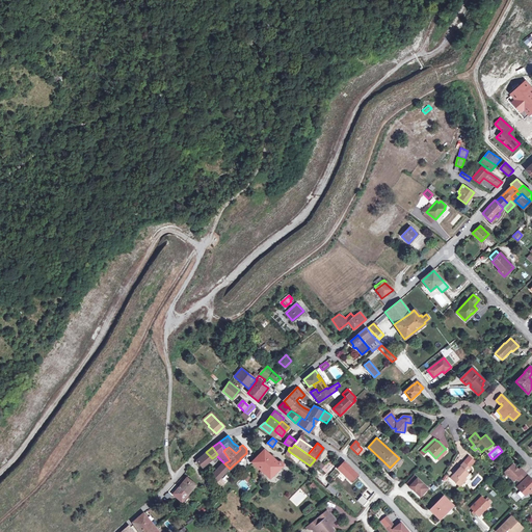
[(446,451),(445,449),(436,457),(437,459),(446,451)]
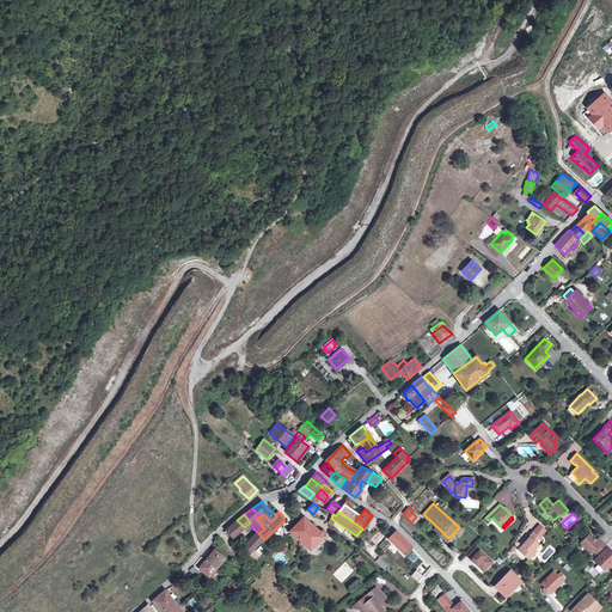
[(368,525),(372,528),(379,520),(375,518),(368,525)]
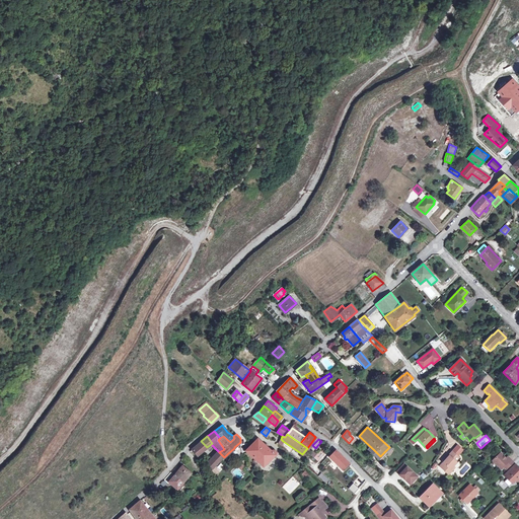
[(275,454),(277,452),(274,450),(273,449),(271,450),(271,451),(258,440),(247,451),(264,466),(275,455),(275,454)]
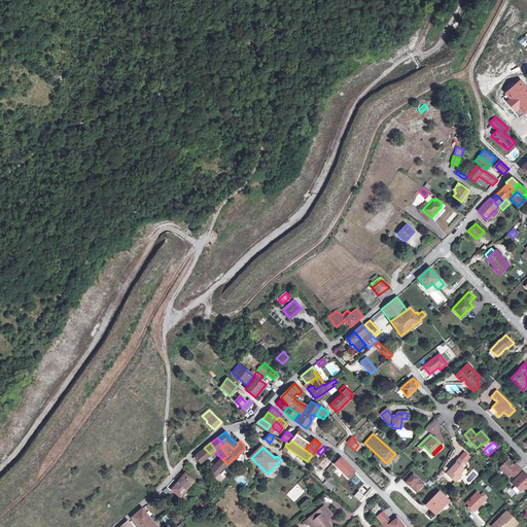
[(204,448),(195,456),(201,462),(210,454),(204,448)]
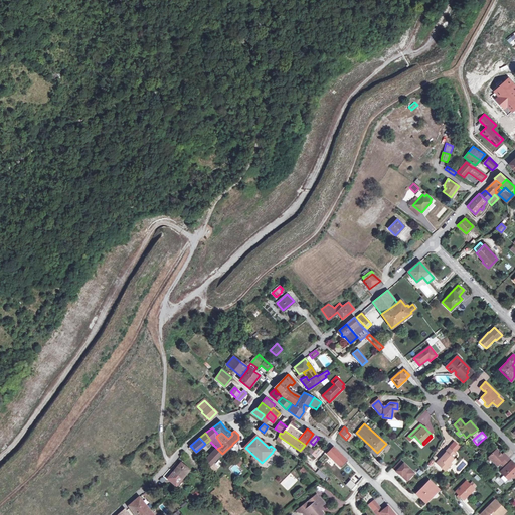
[(315,445),(311,449),(314,452),(312,455),(315,458),(321,451),(315,445)]
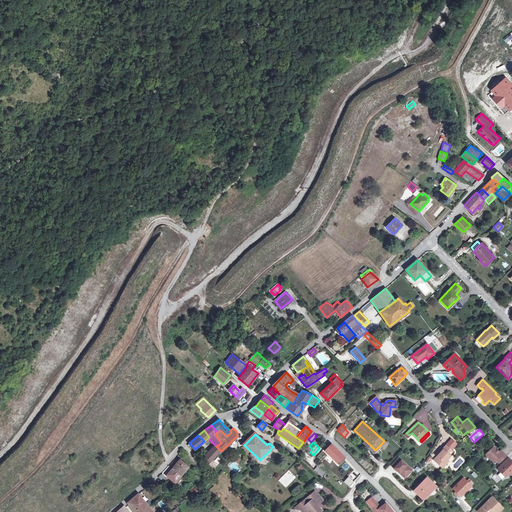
[(324,451),(337,463),(344,457),(331,444),(324,451)]
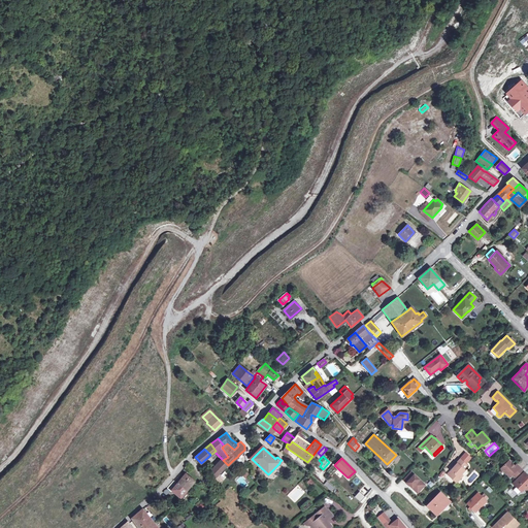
[(393,460),(392,459),(387,464),(381,458),(378,460),(387,467),(393,460)]
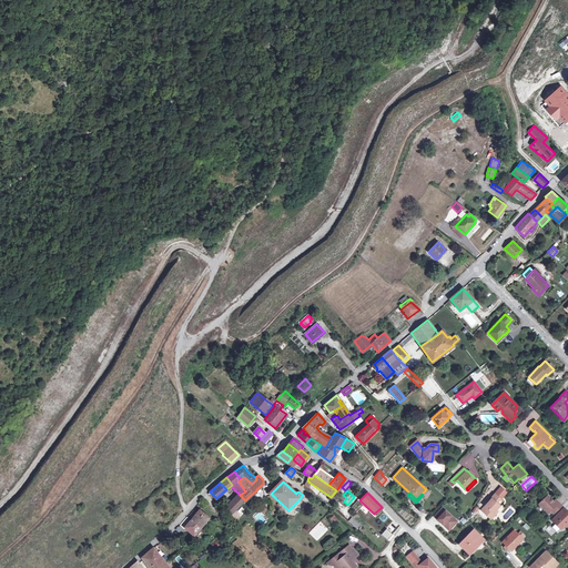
[(492,499),(485,506),(487,508),(483,511),(492,519),(495,515),(493,513),(496,510),(499,506),(498,505),(501,500),(494,494),(490,498),(492,499)]
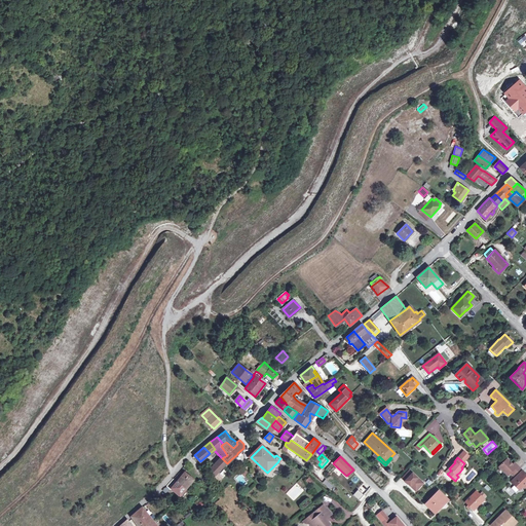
[(221,458),(216,463),(221,468),(226,463),(221,458)]
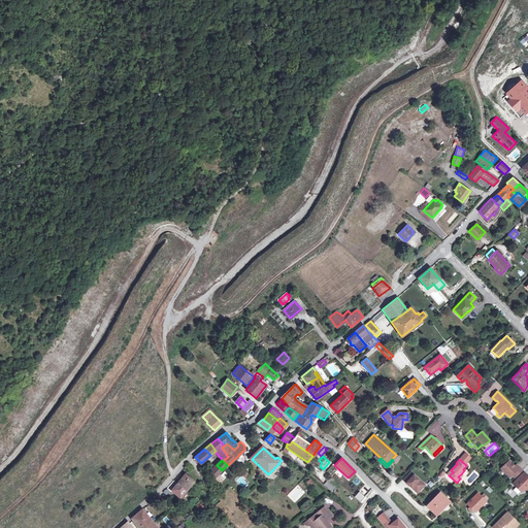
[(522,470),(518,466),(516,468),(514,466),(508,461),(500,468),(509,476),(512,474),(515,477),(522,470)]
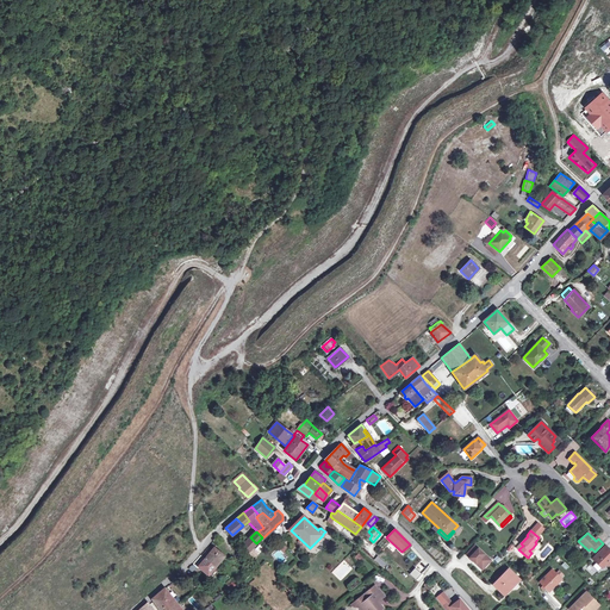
[(256,543),(250,537),(247,541),(254,547),(256,543)]
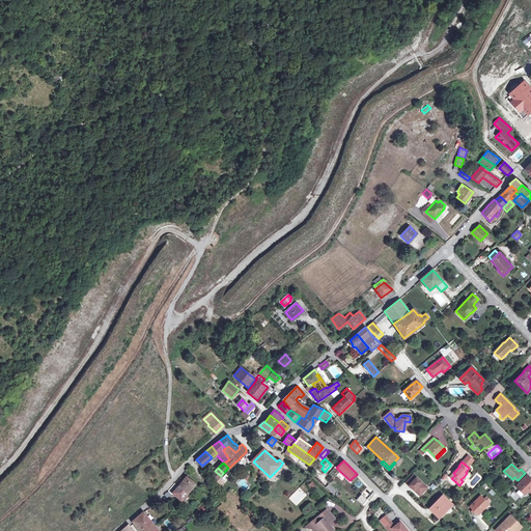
[(217,479),(221,476),(215,471),(212,474),(217,479)]
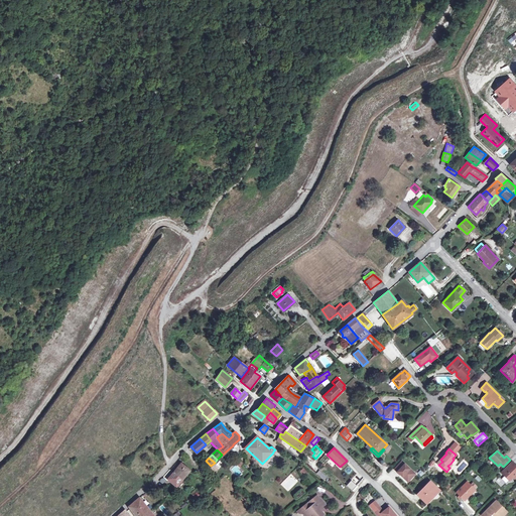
[(241,467),(242,466),(244,464),(239,458),(235,461),(241,467)]
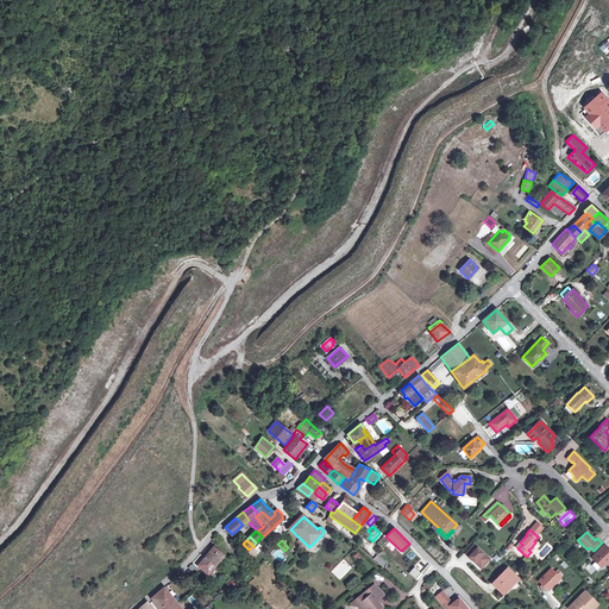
[(303,551),(306,548),(297,541),(295,544),(303,551)]
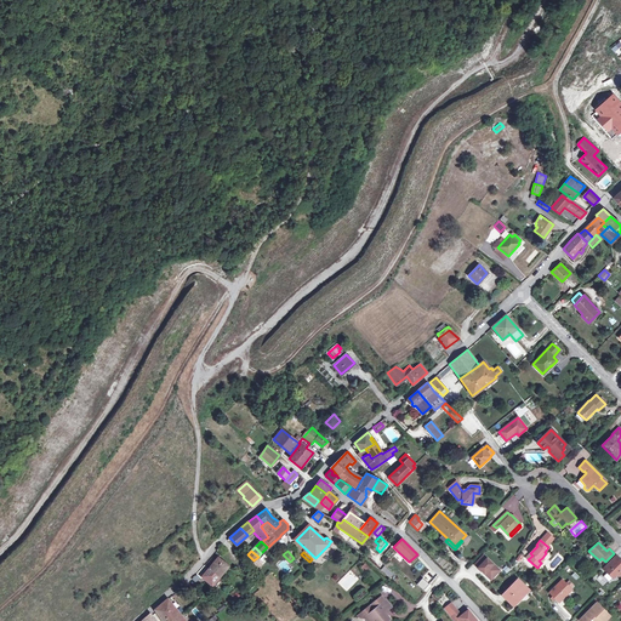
[(483,556),(474,564),(486,575),(488,573),(493,577),(500,570),(483,556)]
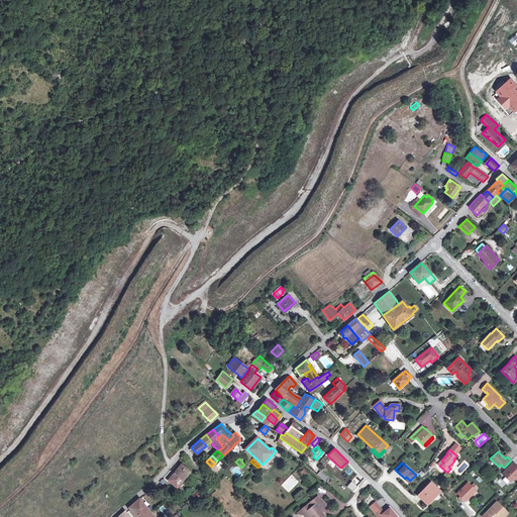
[(516,468),(515,467),(516,466),(513,462),(502,474),(505,477),(506,476),(511,481),(514,478),(515,479),(516,477),(516,468)]
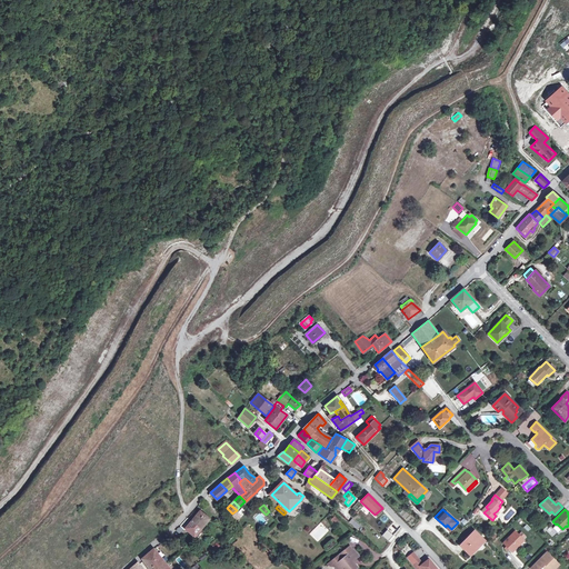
[(199,511),(195,517),(202,526),(209,519),(199,511)]
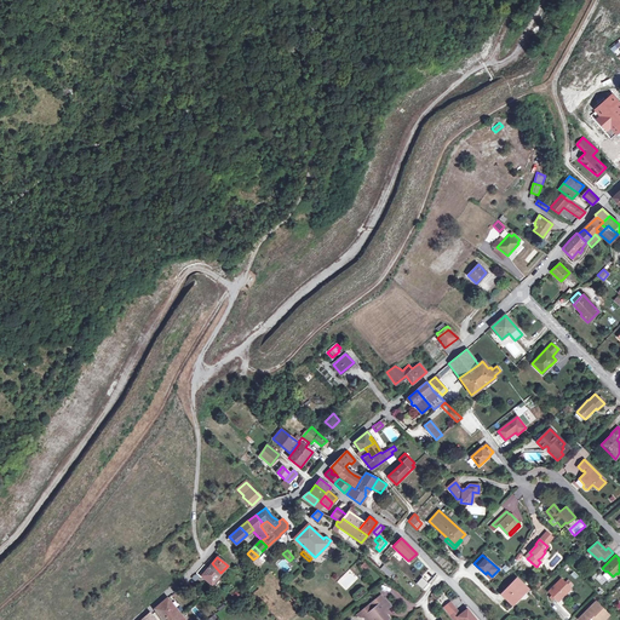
[(256,570),(262,564),(257,558),(250,564),(256,570)]
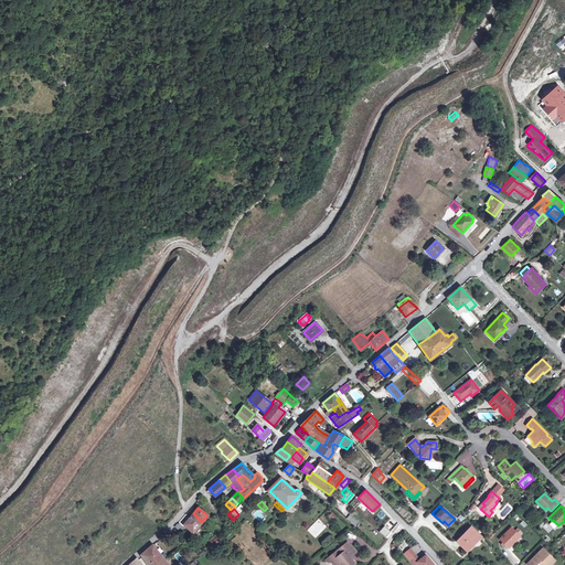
[(199,525),(201,522),(193,513),(190,518),(183,524),(192,532),(199,525)]
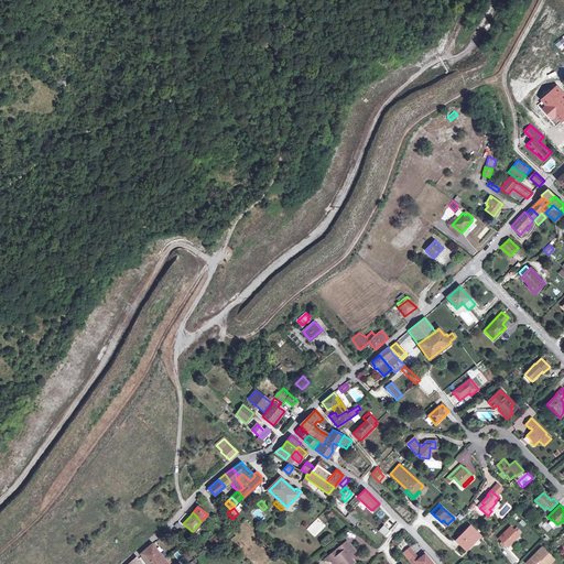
[(354,524),(357,521),(349,514),(346,518),(354,524)]
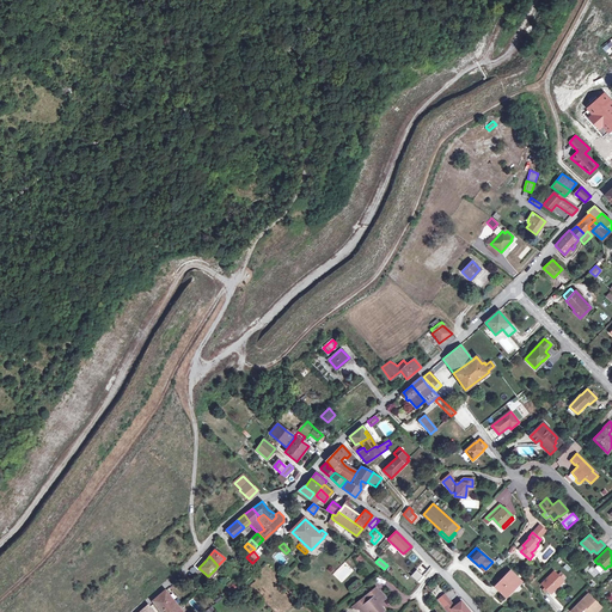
[(506,598),(520,581),(509,570),(494,587),(506,598)]
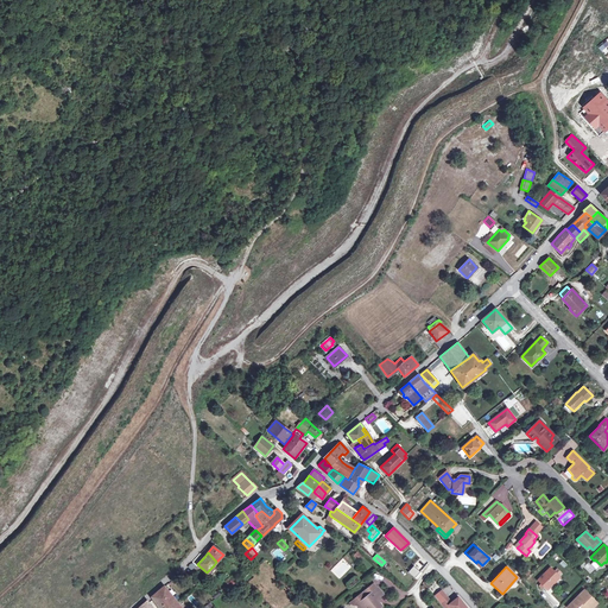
[(548,589),(559,577),(550,568),(538,580),(548,589)]
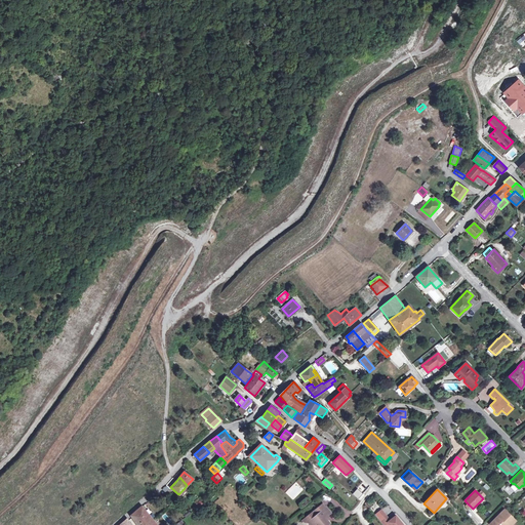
[(309,522),(311,524),(326,524),(329,523),(326,519),(327,518),(325,517),(330,513),(326,508),(325,509),(322,505),(301,521),(304,523),(309,522)]
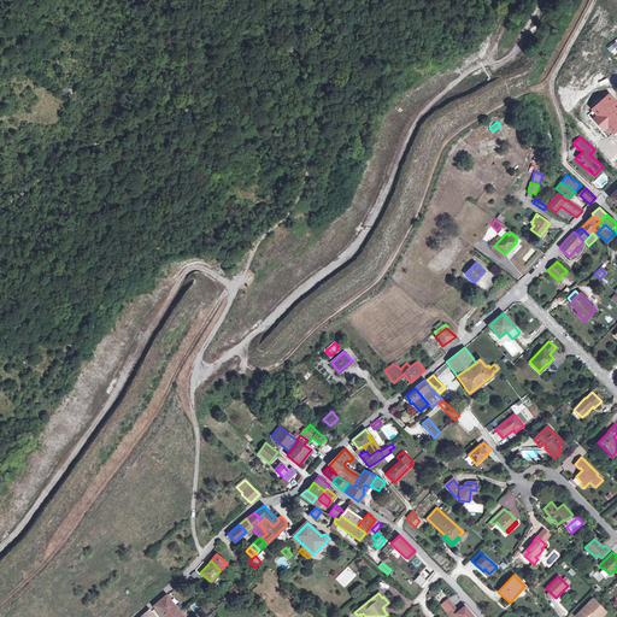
[(162,616),(183,616),(166,595),(154,606),(162,616)]
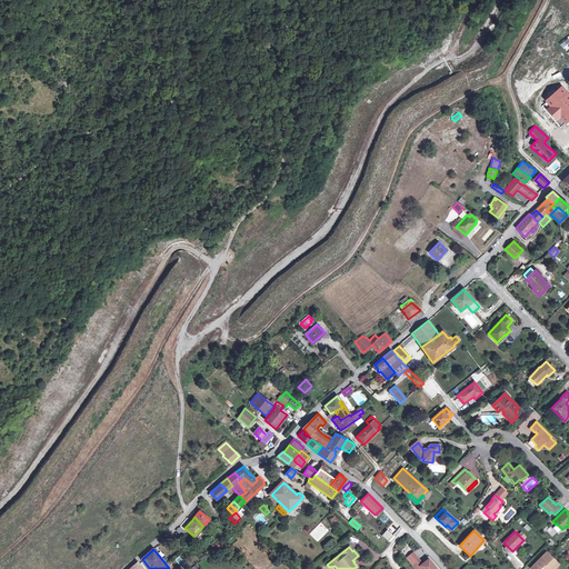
[(549,568),(556,561),(546,552),(531,568),(549,568)]
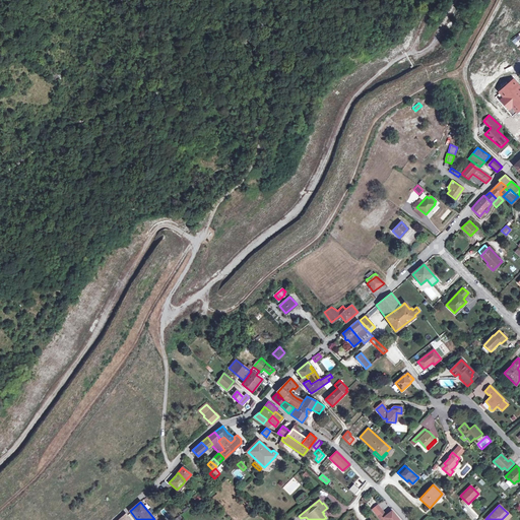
[(178,512),(180,515),(183,519),(184,519),(192,514),(186,506),(178,512)]
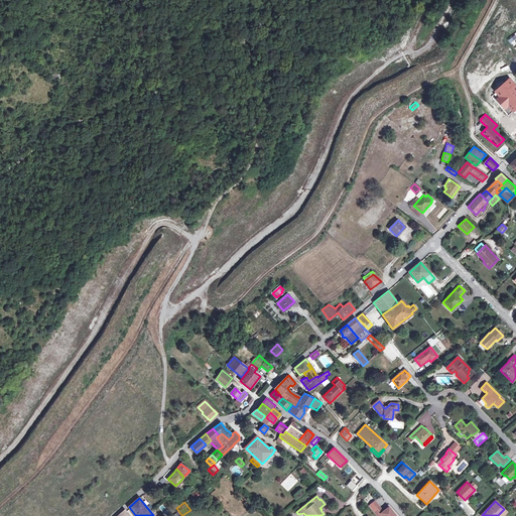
[(372,509),(377,515),(382,515),(383,515),(395,515),(388,507),(383,511),(377,505),(372,509)]
